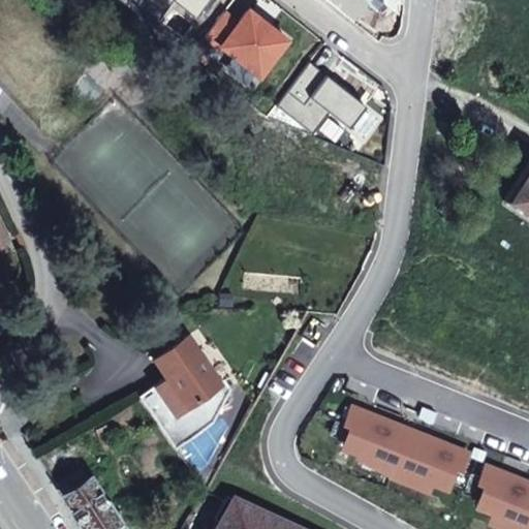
[(285,39),(247,9),(237,23),(222,11),(204,36),(218,48),(220,45),(257,75),(285,39)]
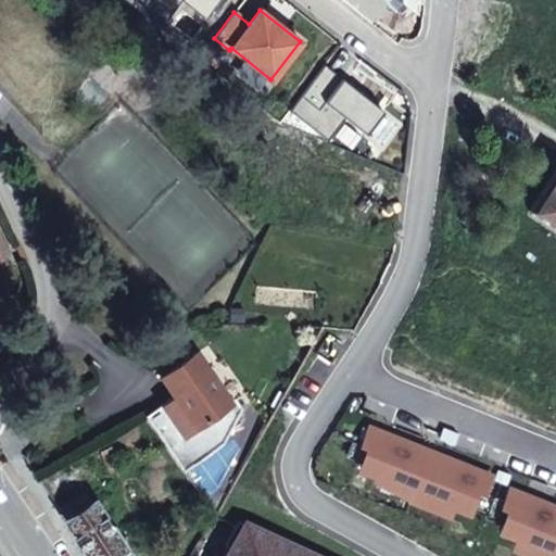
[(324,64),(289,110),(327,139),(344,117),(365,134),(382,111),(324,64)]
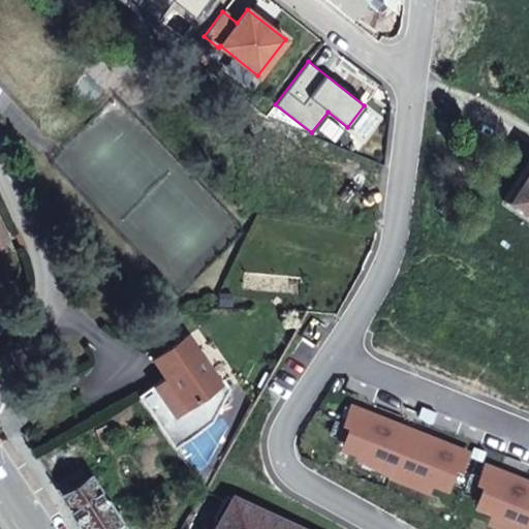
[(528,162),(502,201),(528,218),(528,162)]
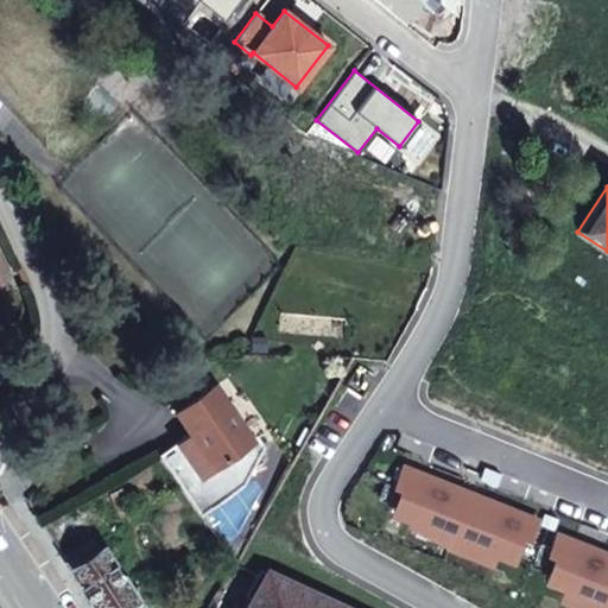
[(252,438),(215,386),(177,412),(191,432),(159,454),(201,514),(246,485),(266,447),(258,435),(252,438)]
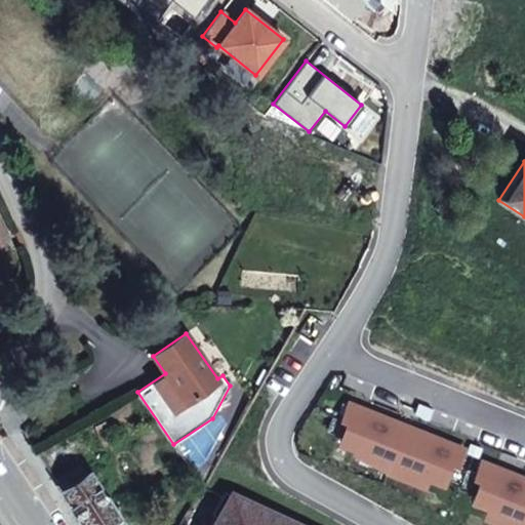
[(90,475),(82,461),(55,479),(64,492),(90,475)]
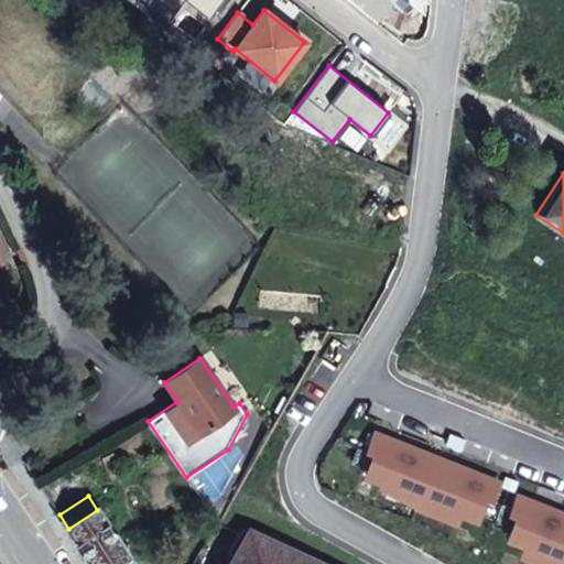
[(93,563),(120,546),(97,510),(68,529),(90,563),(93,563)]
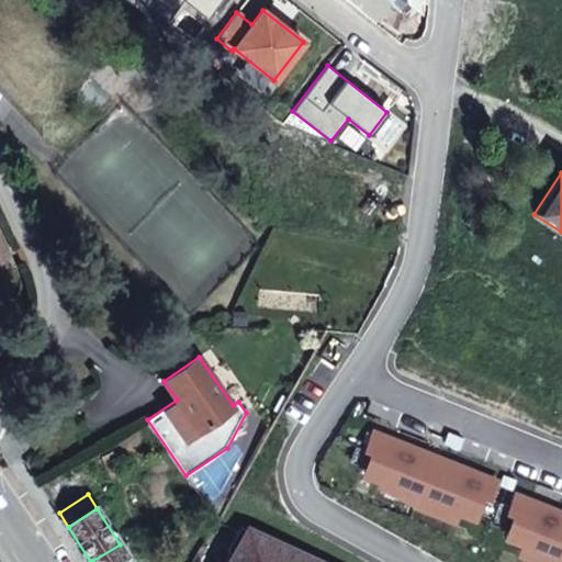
[(192,561),(302,561),(302,558),(217,519),(192,561)]
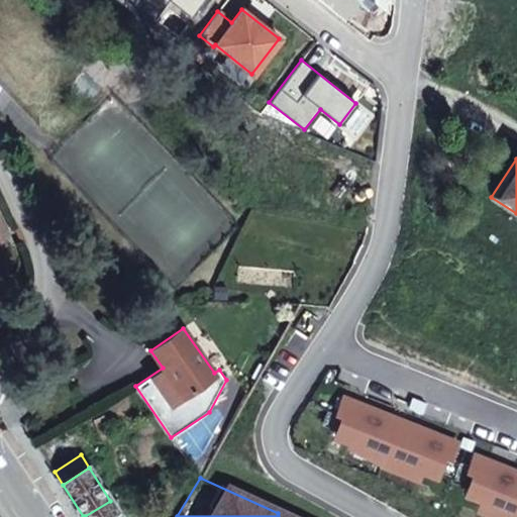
[(103,516),(115,510),(110,501),(85,516),(103,516)]
